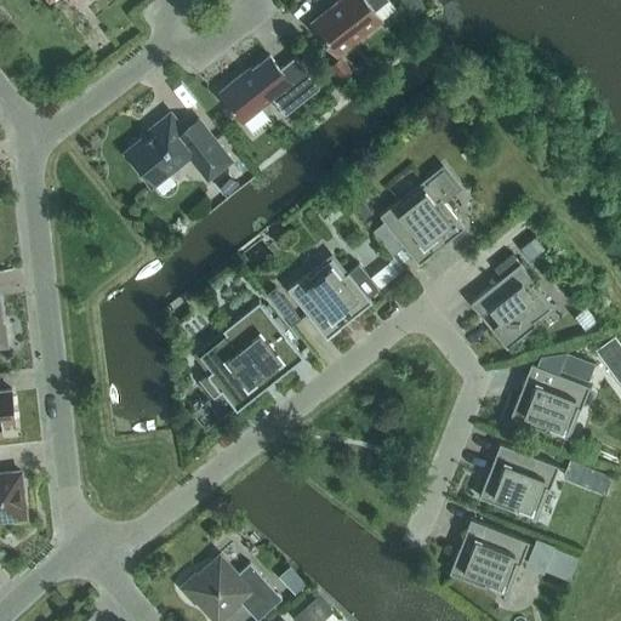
[(339,0),(312,22),(323,36),(326,40),(329,39),(340,52),(381,20),(375,11),(387,0),(339,0)]
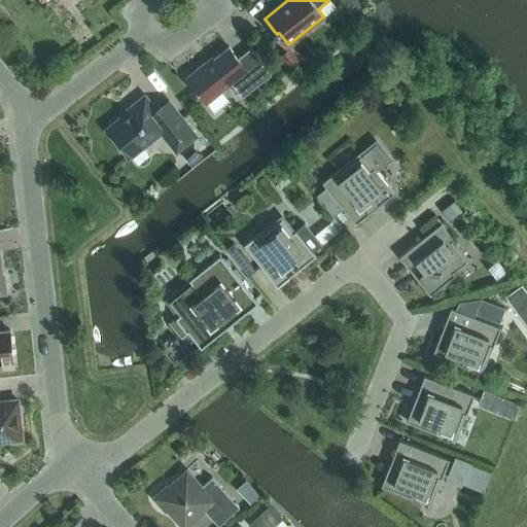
[(215,63),(209,68),(205,63),(186,77),(206,103),(231,83),(242,97),(271,74),(250,47),(238,58),(229,47),(212,60),(215,63)]
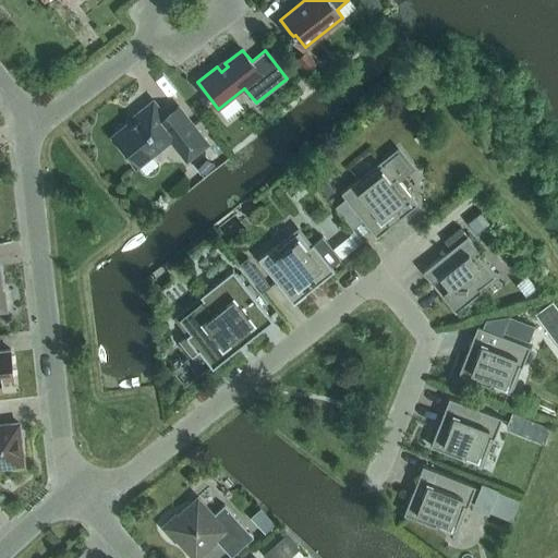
[(307,50),(294,60),(305,72),(317,62),(307,50)]
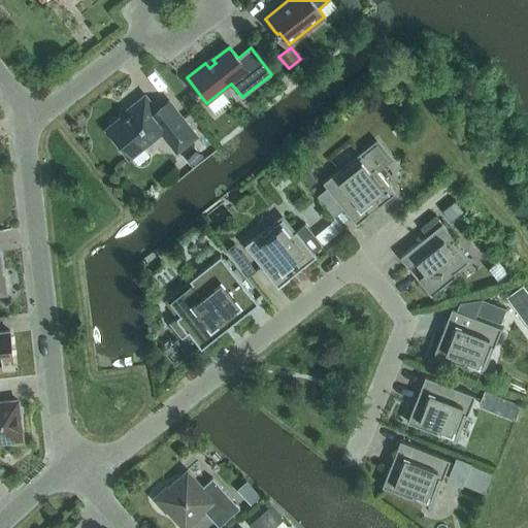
[(162,132),(176,151),(196,136),(168,101),(157,110),(144,96),(128,109),(129,111),(106,129),(129,158),(162,132)]
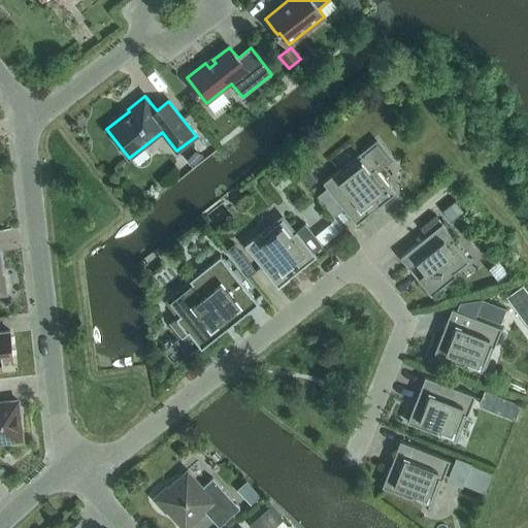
[(333,216),(342,207),(357,224),(395,193),(375,169),(389,158),(376,143),(341,171),(339,168),(323,182),(327,187),(317,195),(333,216)]
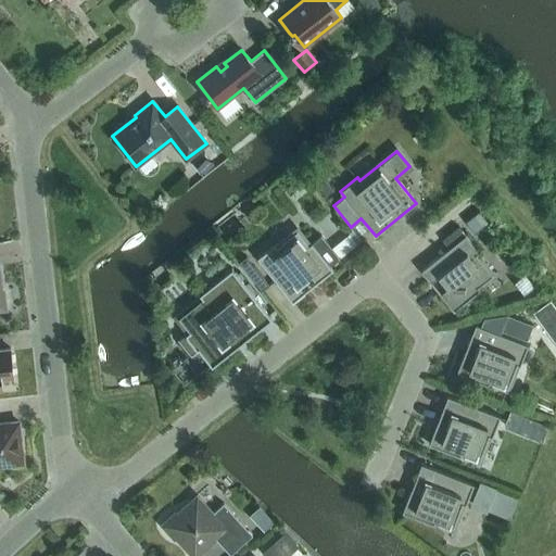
[(325,179),(318,186),(326,196),(333,190),(325,179)]
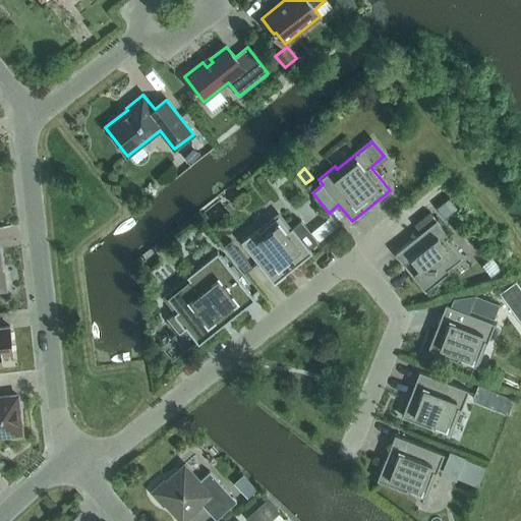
[(461,257),(447,239),(450,236),(429,212),(414,225),(420,233),(395,253),(425,291),(450,272),(448,269),(461,257)]
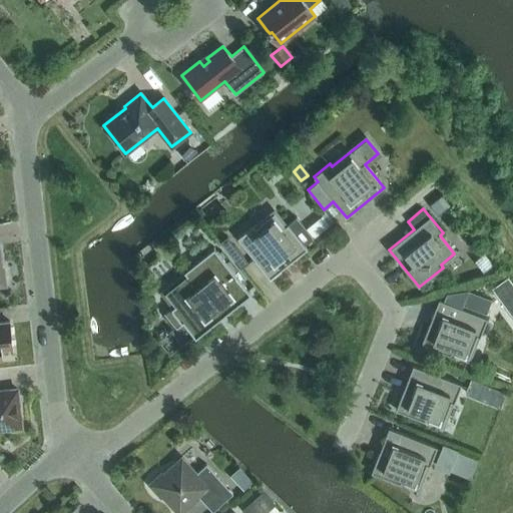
[(285,226),(275,213),(255,228),(253,225),(237,238),(270,279),(281,271),(275,263),(286,253),(292,262),(308,248),(288,224),(285,226)]
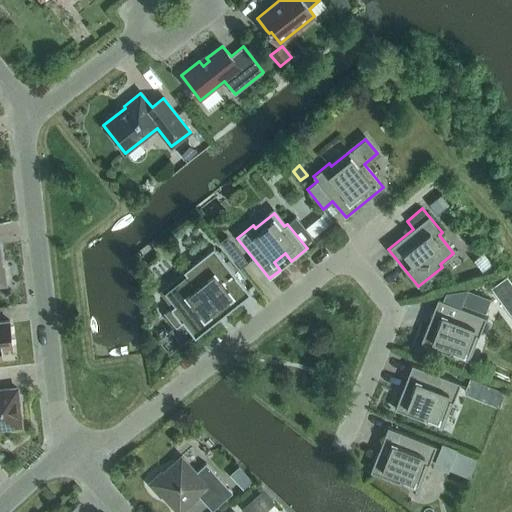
[(321,215),(305,228),(313,237),(328,224),(321,215)]
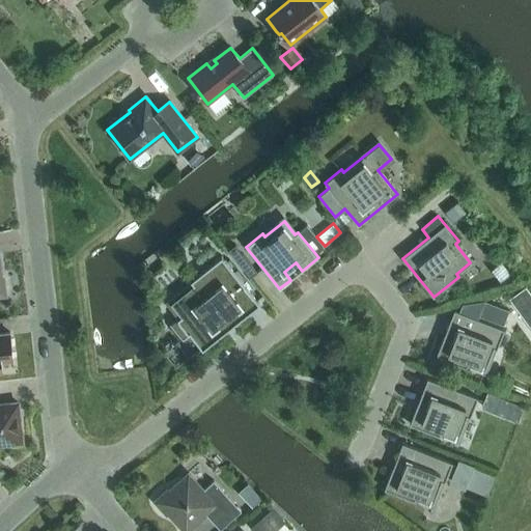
[(243,253),(235,259),(251,278),(258,272),(243,253)]
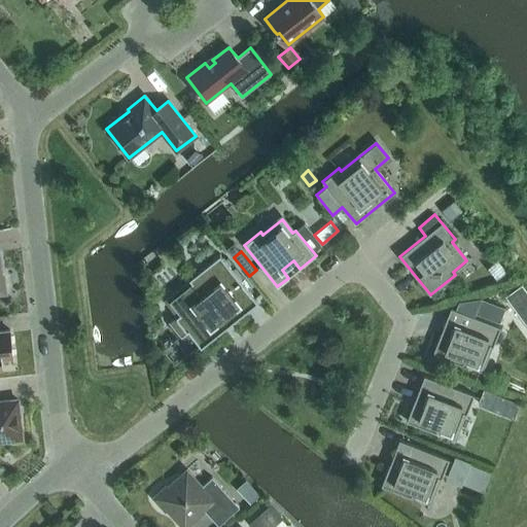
[(189,279),(191,282),(169,301),(179,314),(171,321),(181,336),(187,330),(201,347),(258,302),(220,254),(189,279)]
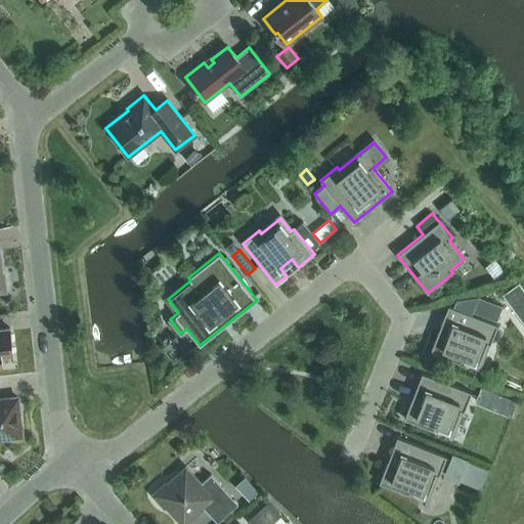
[(479,297),(473,311),(497,320),(503,306),(479,297)]
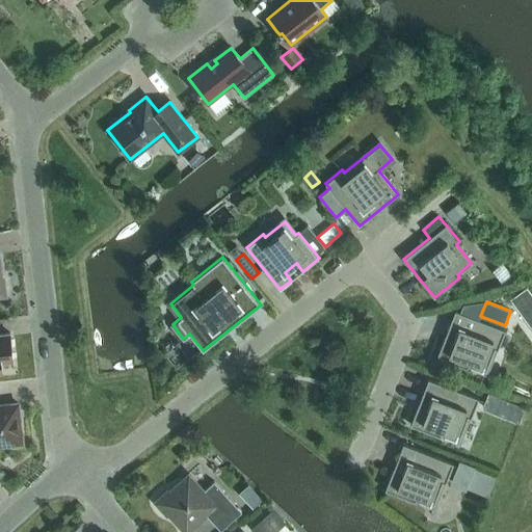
[(485,371),(495,348),(498,350),(505,330),(455,311),(436,356),(468,369),(469,365),(485,371)]
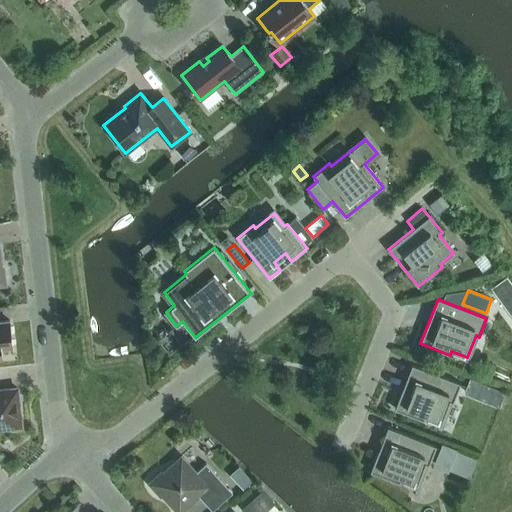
[(0,358),(1,359),(0,349),(13,347),(9,321),(0,321),(0,358)]
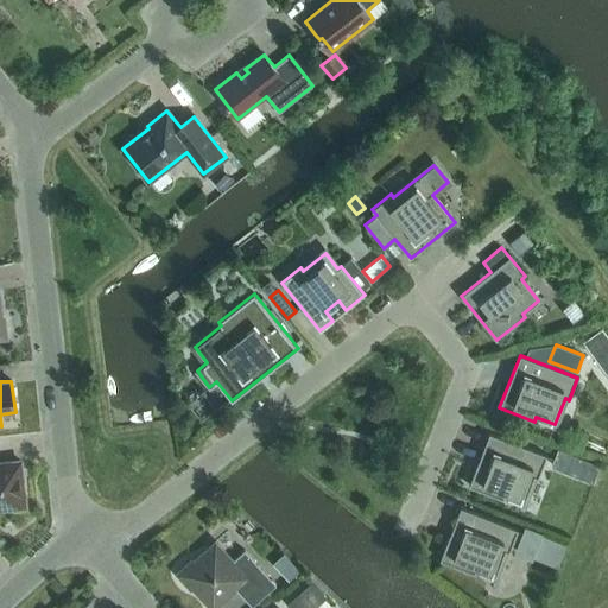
[(504,500),(505,495),(524,502),(534,476),(538,479),(548,455),(489,432),(469,486),(504,500)]
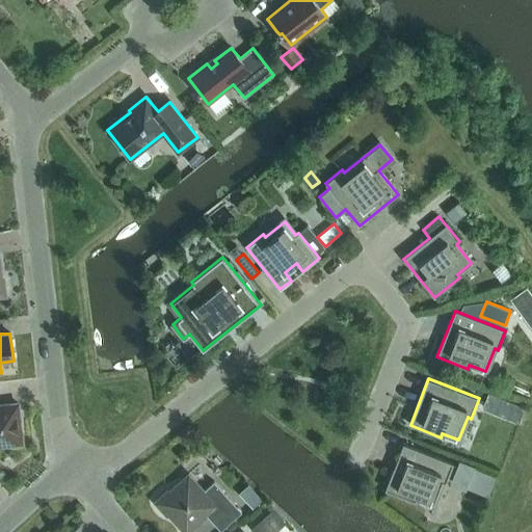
[(488,393),(482,408),(497,414),(503,398),(488,393)]
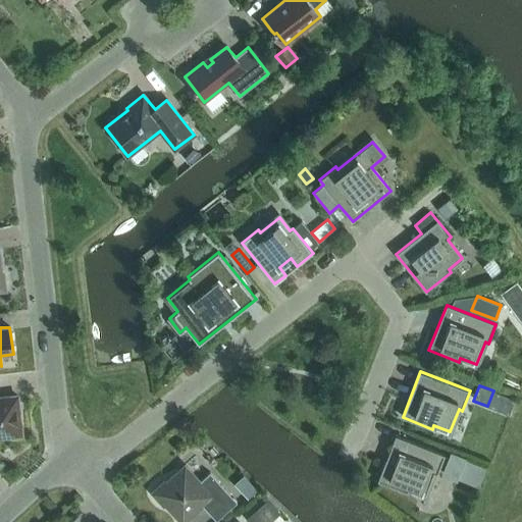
[(0,398),(0,435),(21,434),(17,396),(0,398)]
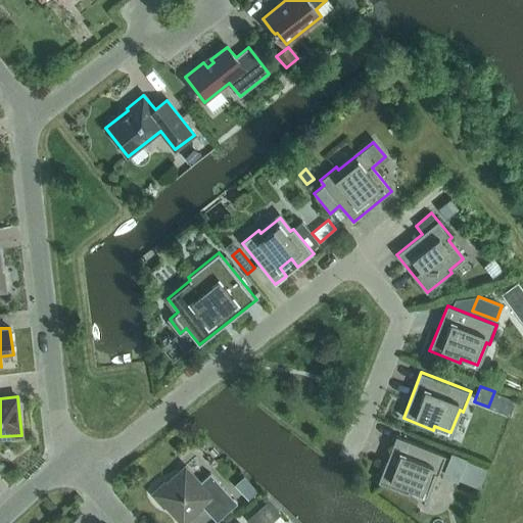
[(410,489),(426,496),(435,474),(438,475),(445,456),(396,436),(378,482),(409,493),(410,489)]
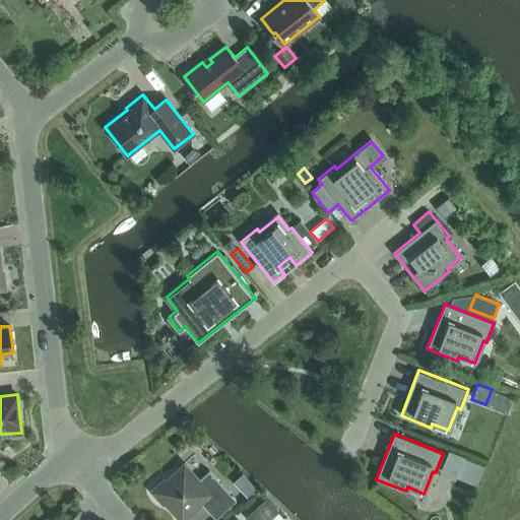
[(448,450),(440,472),(455,478),(463,456),(448,450)]
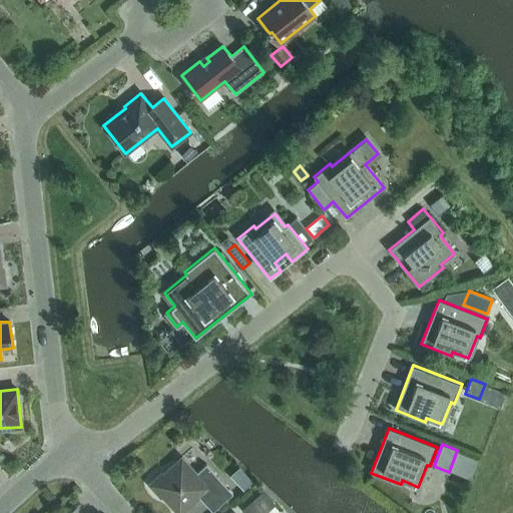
[(162,472),(149,484),(161,497),(162,496),(178,512),(179,512),(198,496),(212,511),(232,493),(206,464),(196,473),(181,457),(163,474),(162,472)]
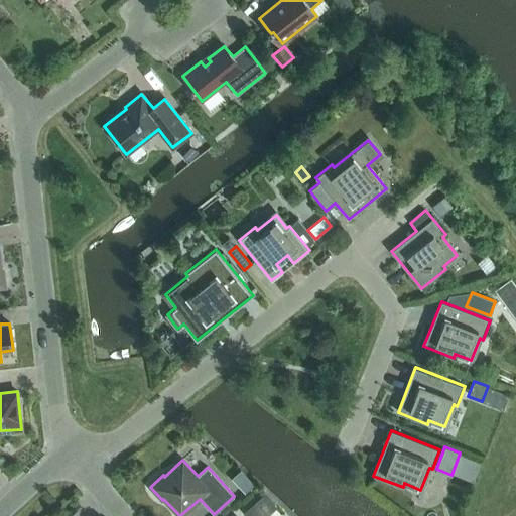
[(246,476),(239,483),(249,492),(255,485),(246,476)]
